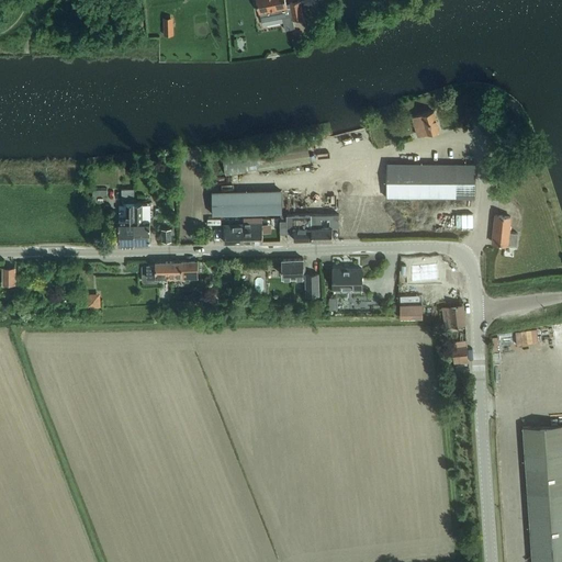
[(287,3),(285,0),(254,0),(255,7),(256,7),(259,7),(261,21),(291,14),(292,19),(304,15),(301,0),(287,3)]
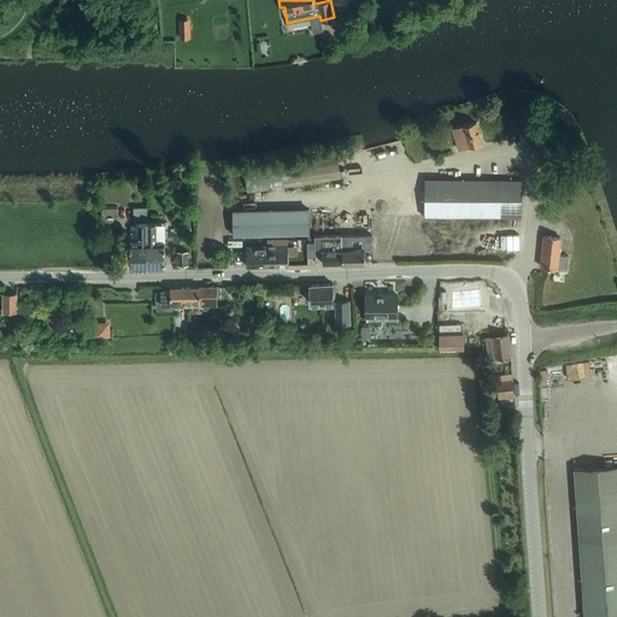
[(476,122),(464,124),(454,128),(460,147),(482,141),(476,122)]
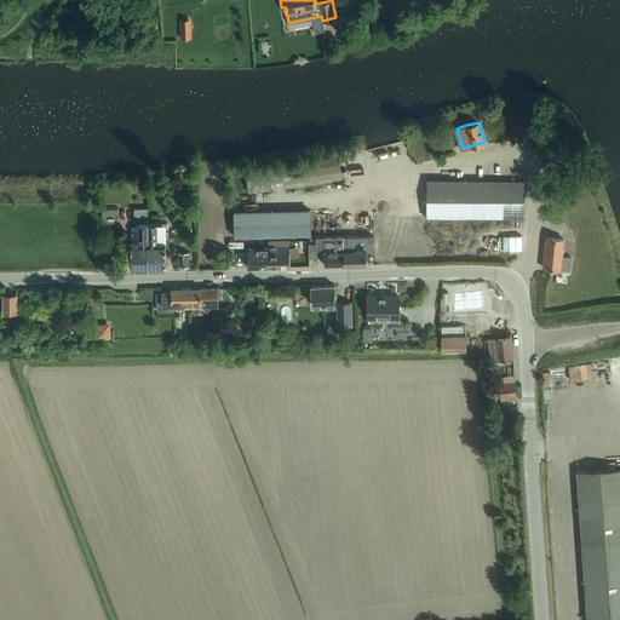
[(338,155),(246,170),(250,195),(342,179),(338,155)]
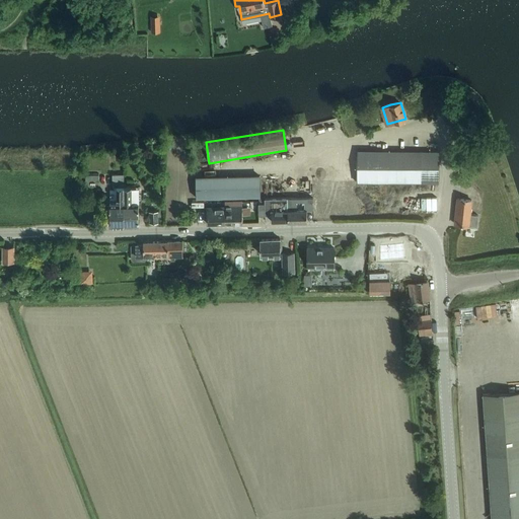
[(490,142),(486,132),(478,134),(483,144),(490,142)]
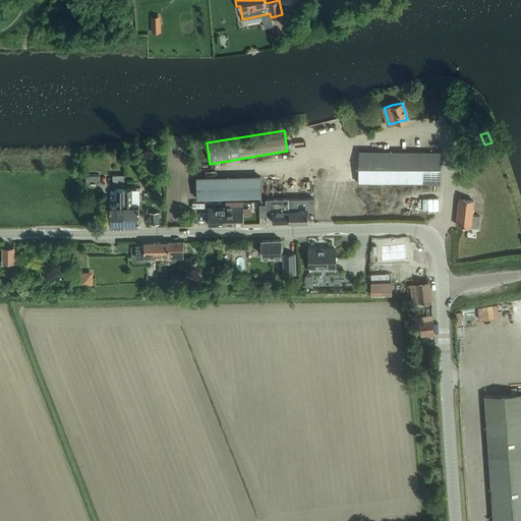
[(441,152),(419,152),(358,151),(357,182),(440,183),(441,152)]
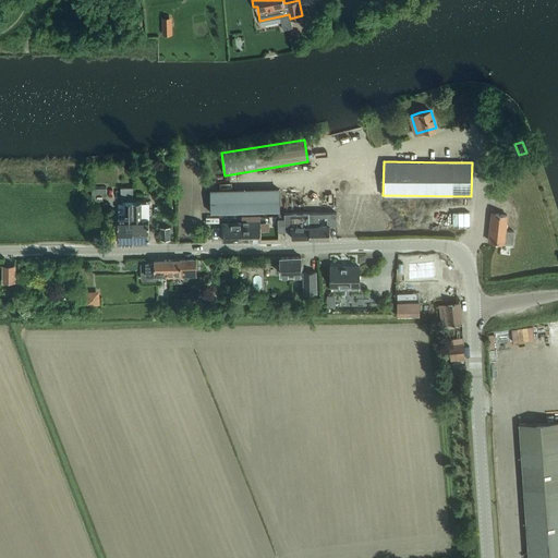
[(134,242),(133,199),(133,187),(121,187),(121,201),(125,199),(126,214),(118,215),(118,242),(134,242)]
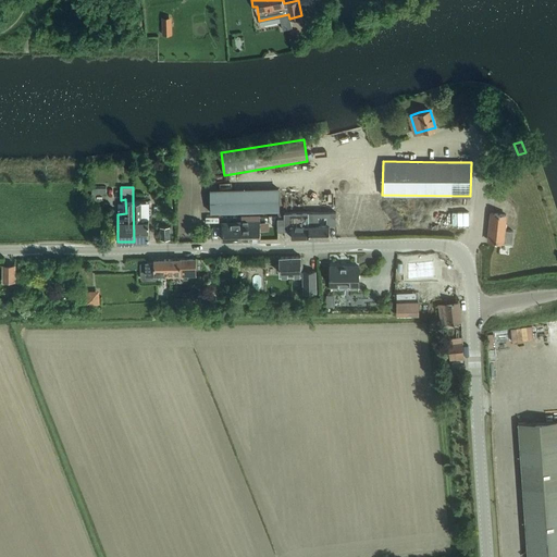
[(145,203),(153,202),(150,187),(141,189),(145,203)]
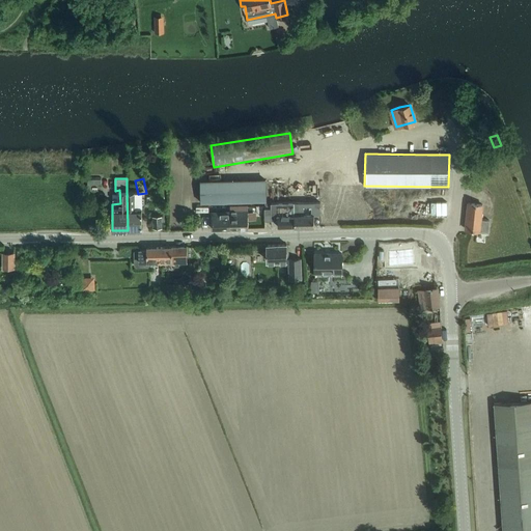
[(266,179),(201,179),(201,202),(266,201),(266,179)]
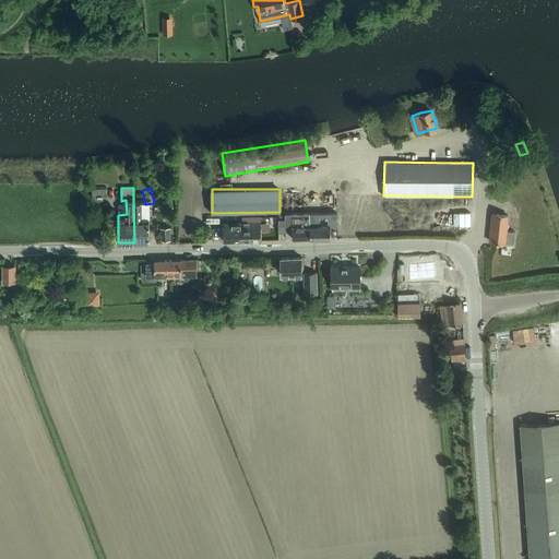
[(133,200),(134,242),(150,242),(149,213),(142,214),(141,200),(133,200)]
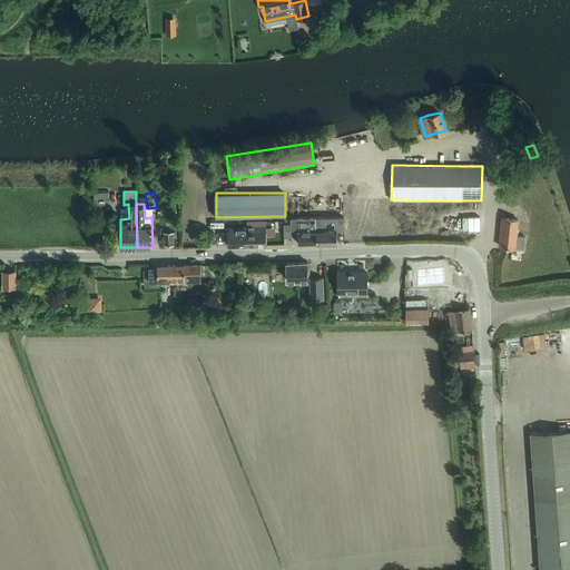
[(518,219),(513,218),(502,217),(499,246),(523,248),(526,236),(516,235),(518,219)]
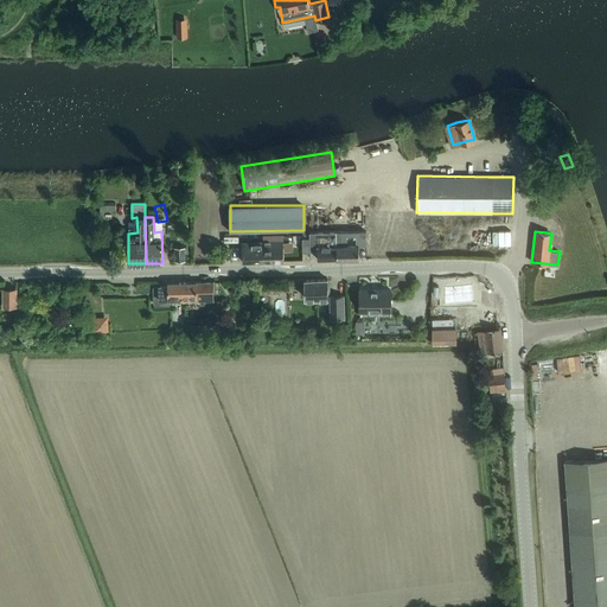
[(318,259),(337,259),(336,232),(310,234),(310,237),(308,253),(317,251),(318,259)]
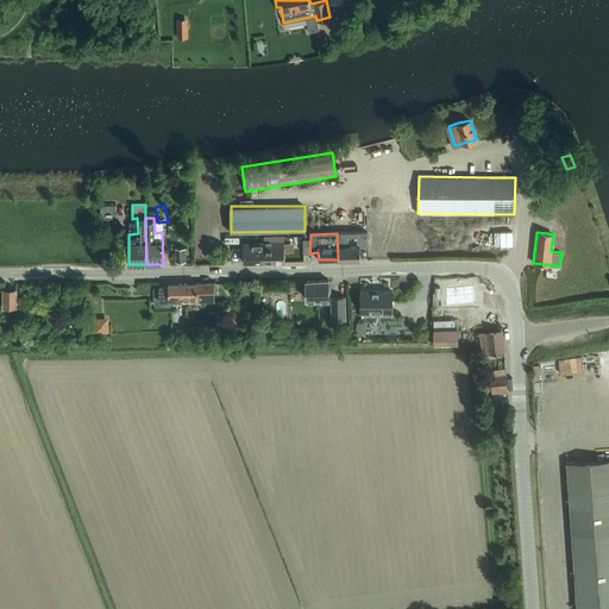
[(359,246),(362,246),(366,246),(366,233),(337,233),(338,259),(360,259),(359,246)]
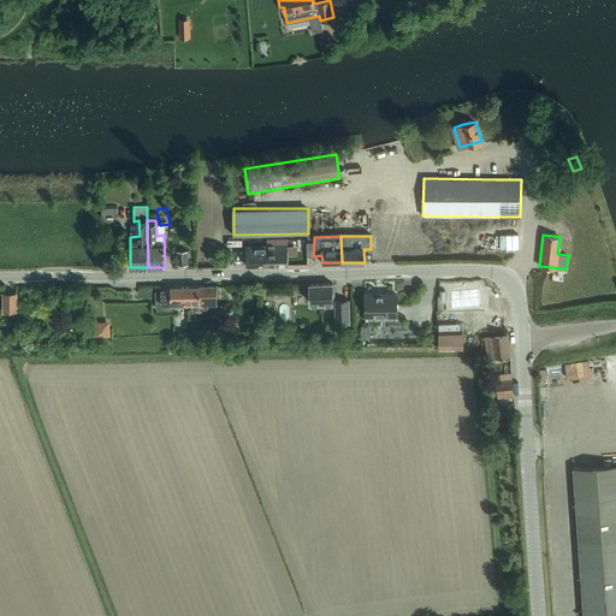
[(267,242),(267,265),(288,264),(288,241),(267,242)]
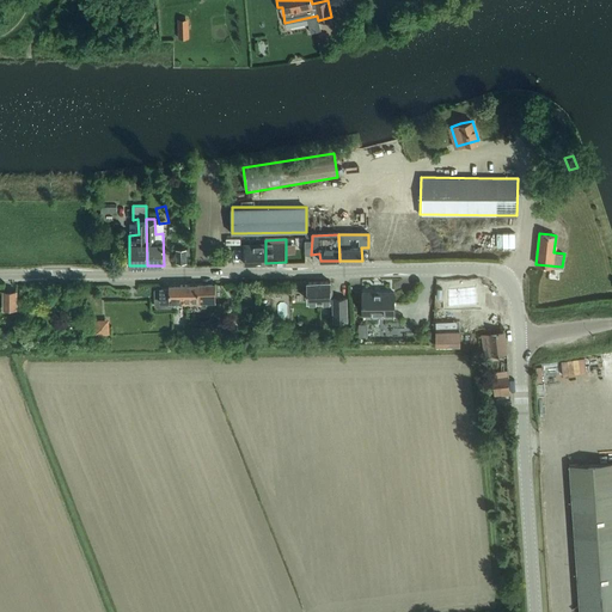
[(244,263),(265,263),(265,240),(244,240),(244,263)]
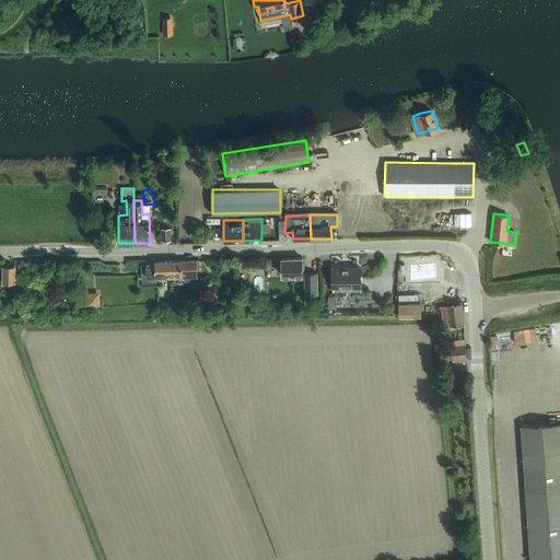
[(374,263),(374,253),(341,254),(341,263),(374,263)]
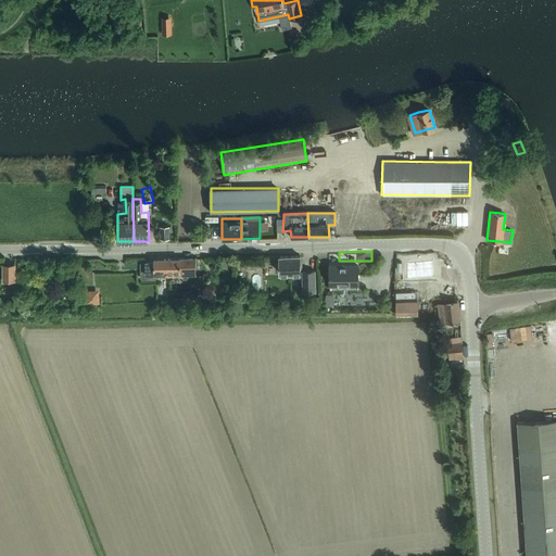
[(13,252),(13,261),(19,261),(19,267),(27,267),(27,252),(13,252)]
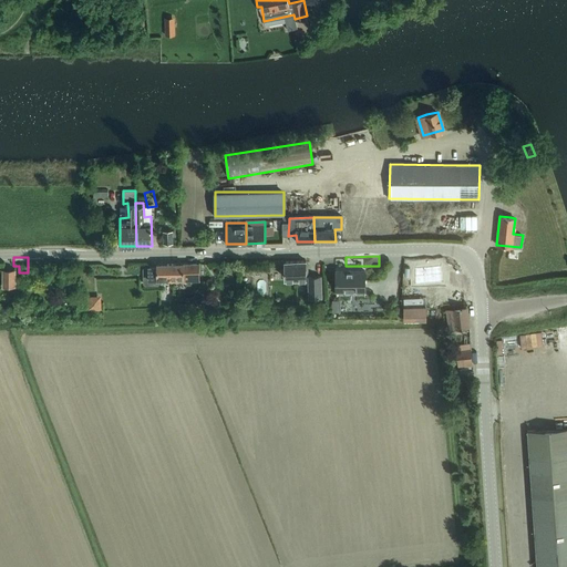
[(306,277),(306,271),(306,260),(284,260),(285,277),(306,277)]
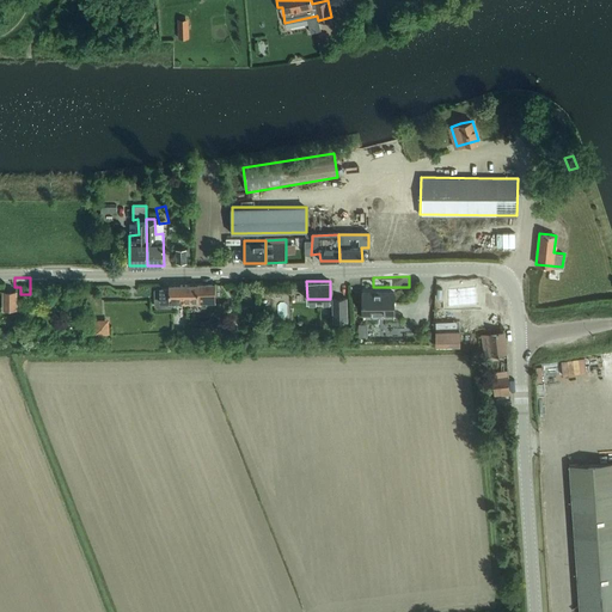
[(155,292),(154,294),(154,305),(157,307),(166,307),(170,304),(169,301),(188,300),(188,283),(169,285),(169,287),(160,287),(160,292),(155,292)]
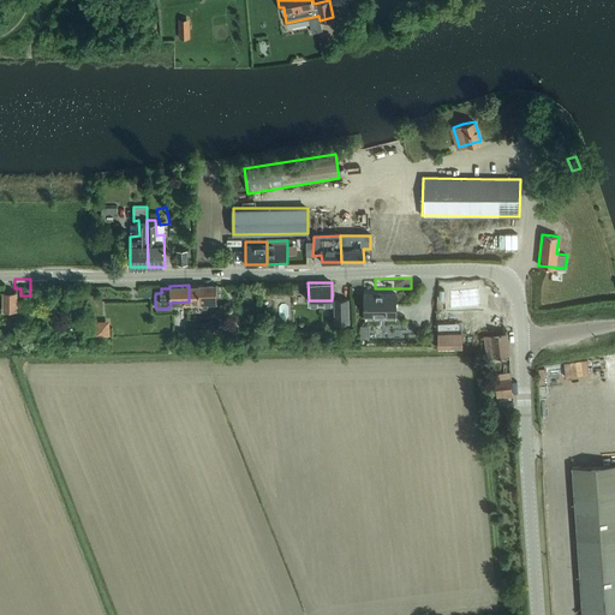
[(189,285),(189,302),(216,302),(216,298),(216,287),(216,285),(189,285)]
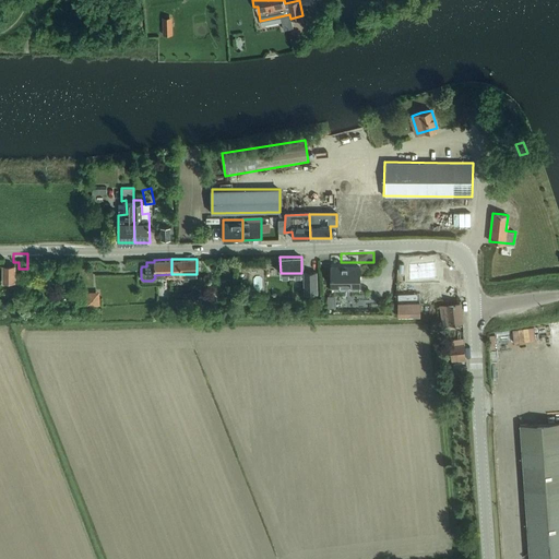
[(427,262),(407,262),(407,274),(427,274),(427,262)]
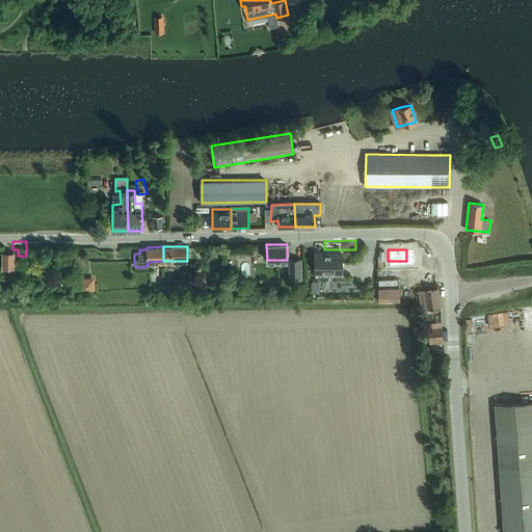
[(209,261),(218,261),(218,253),(210,251),(209,261)]
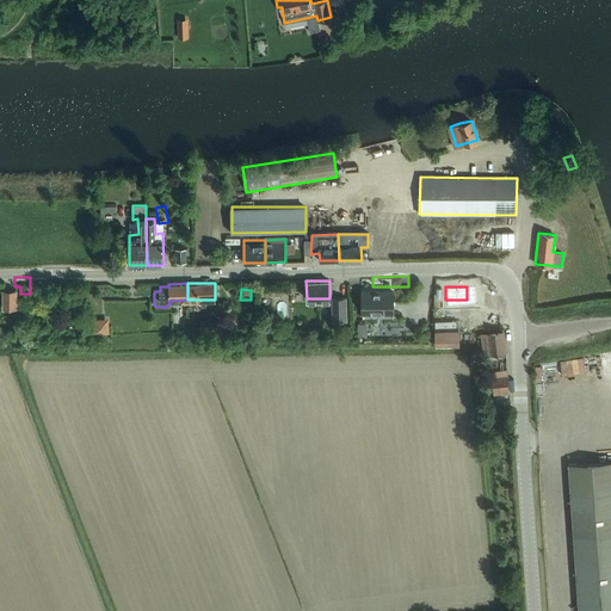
[(17,306),(17,302),(17,290),(4,290),(4,300),(4,306),(17,306)]
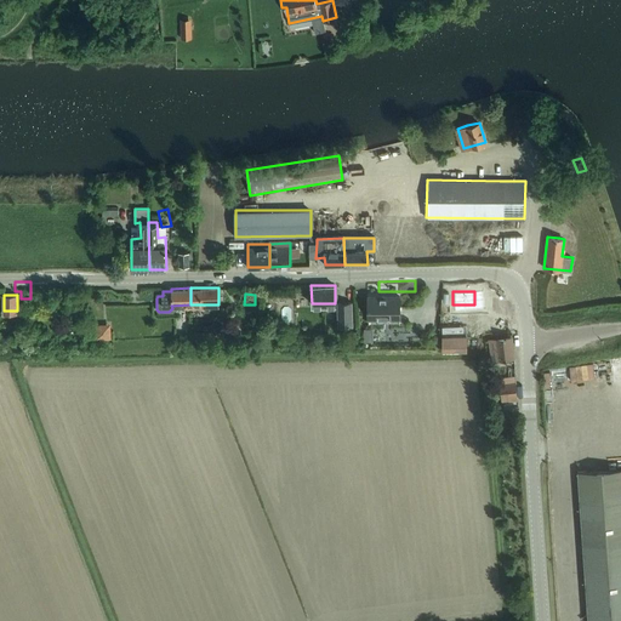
[(400,322),(399,307),(399,295),(368,296),(369,322),(400,322)]
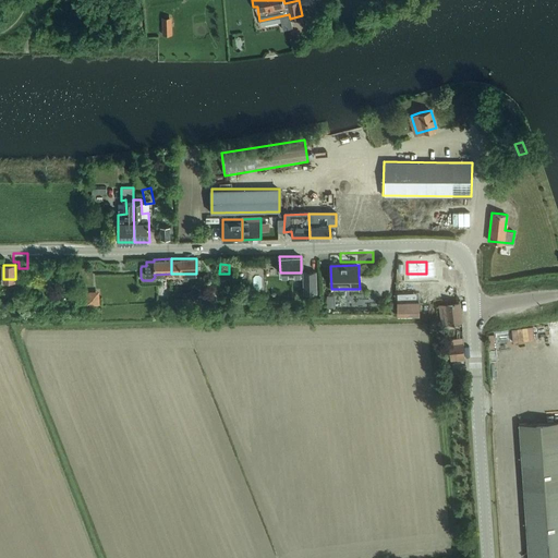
[(304,292),(316,291),(315,270),(303,271),(304,292)]
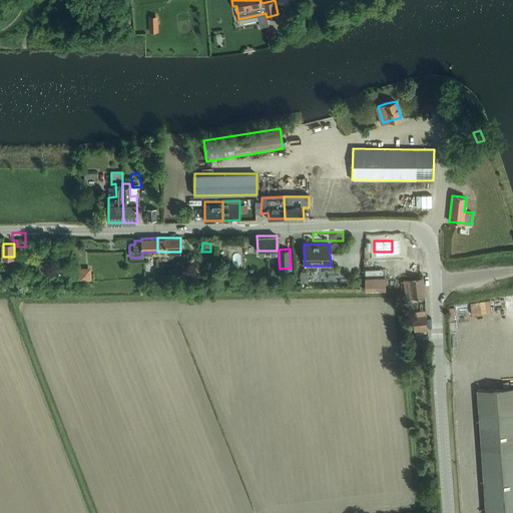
[(80,281),(91,280),(90,268),(79,269),(80,281)]
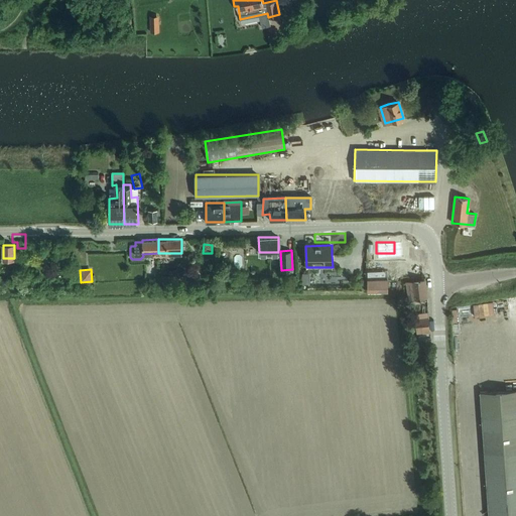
[(391,282),(388,282),(388,278),(367,278),(367,291),(388,291),(388,287),(391,287),(391,282)]
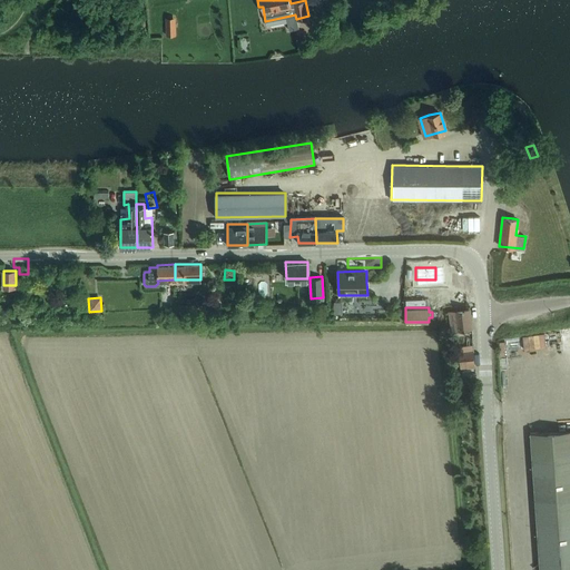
[(468,308),(458,310),(451,311),(453,321),(458,321),(459,333),(467,332),(467,328),(471,328),(468,308)]
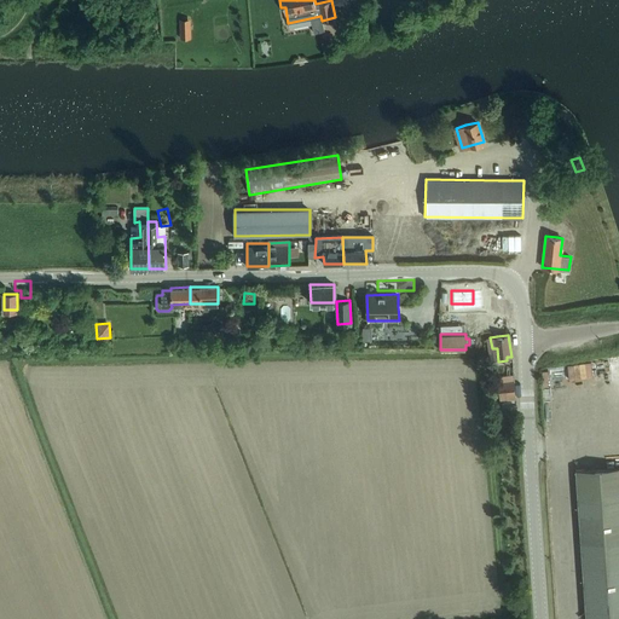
[(498,374),(492,374),(492,382),(492,386),(498,386),(499,400),(503,400),(515,399),(514,381),(502,382),(498,382),(498,374)]
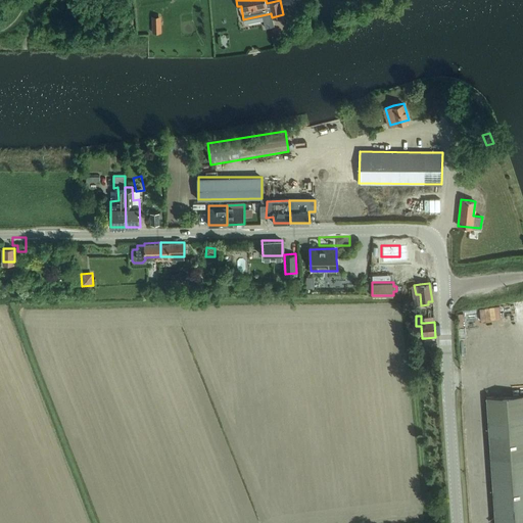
[(522,522),(522,394),(486,397),(494,522),(522,522)]
